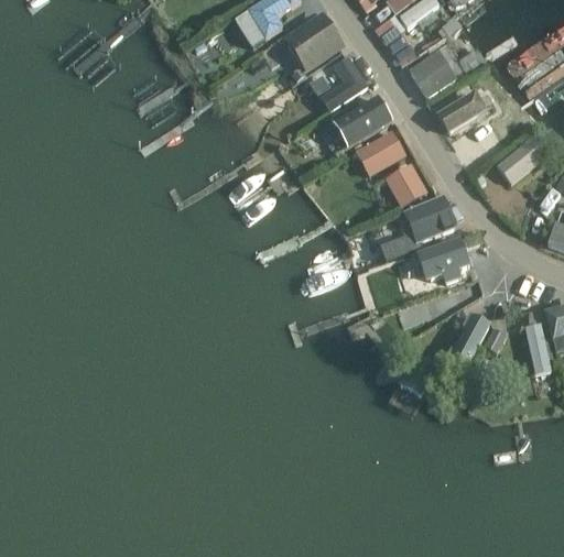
[(267,37),(282,28),(274,17),(301,0),(266,0),(249,11),(267,37)]
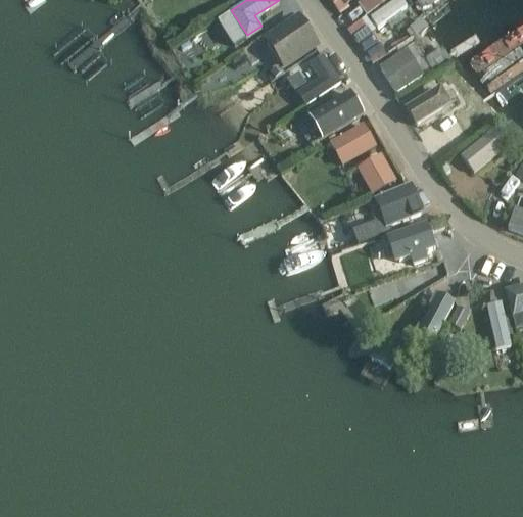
[(360,0),(367,11),(383,0),(360,0)]
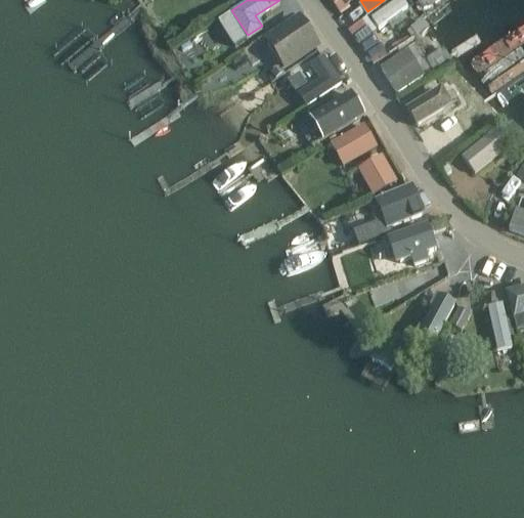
[(391,0),(370,14),(378,25),(388,18),(401,8),(408,4),(405,0),(391,0)]
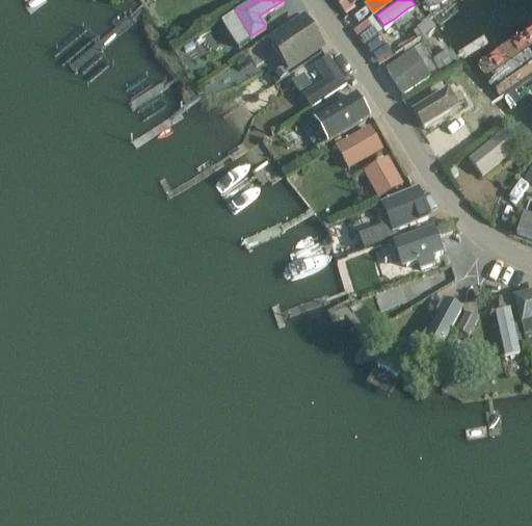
[(423,0),(431,10),(444,0),(423,0)]
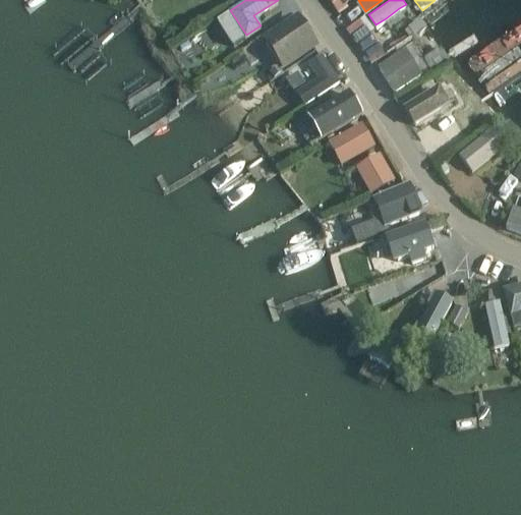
[(283,66),(321,44),(298,10),(263,34),(283,66)]
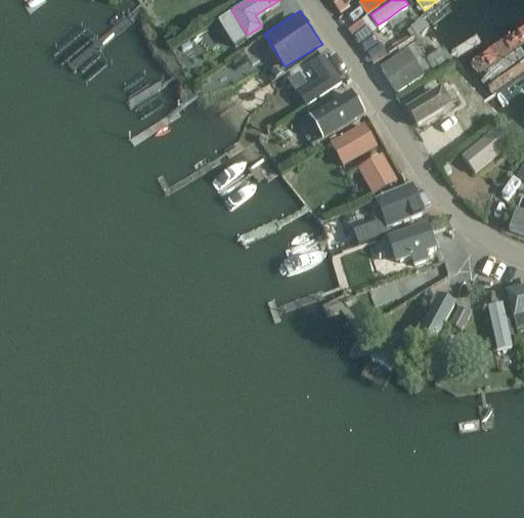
[(423,16),(406,29),(411,35),(416,32),(417,34),(428,25),(423,16)]
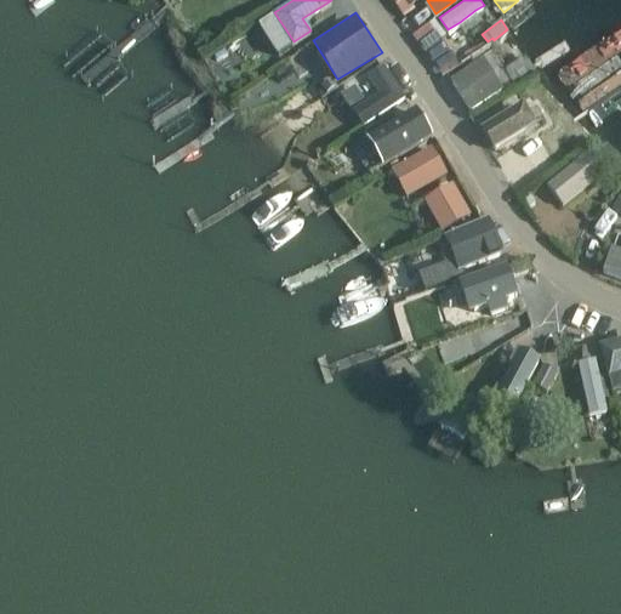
[(432,57),(448,45),(428,21),(412,32),(432,57)]
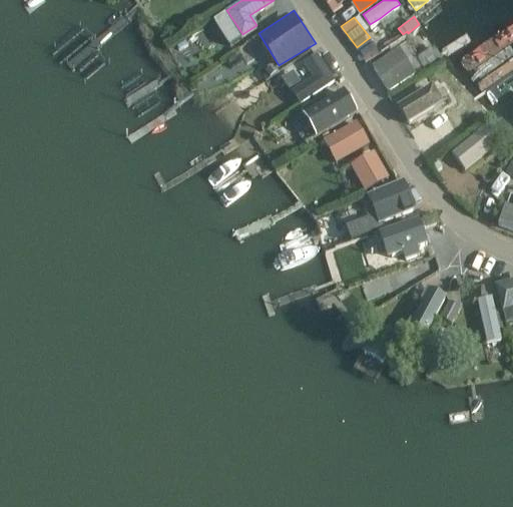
[(390,89),(417,72),(399,46),(373,63),(390,89)]
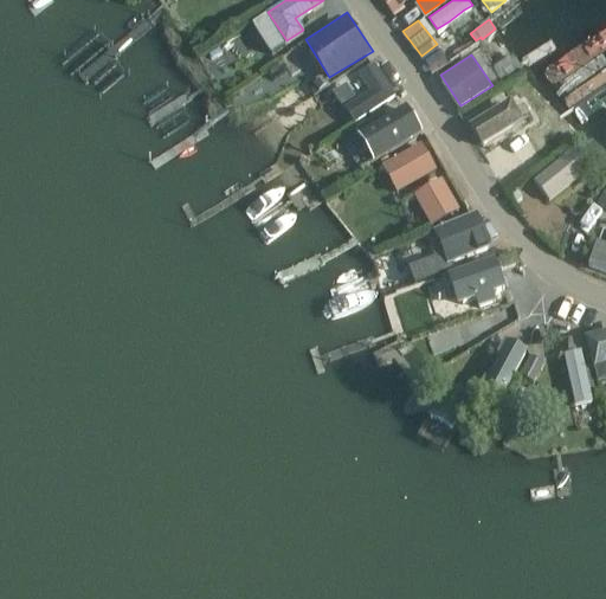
[(397,91),(375,60),(360,71),(371,88),(346,104),(355,120),(397,91)]
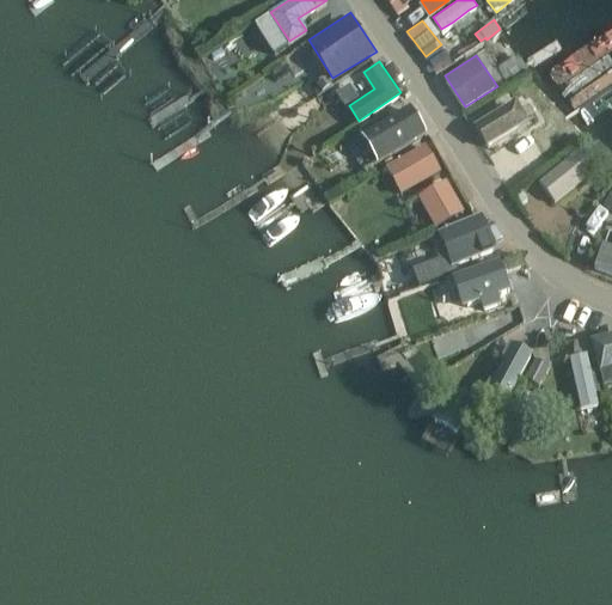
[(328,73),(317,80),(322,87),(332,80),(328,73)]
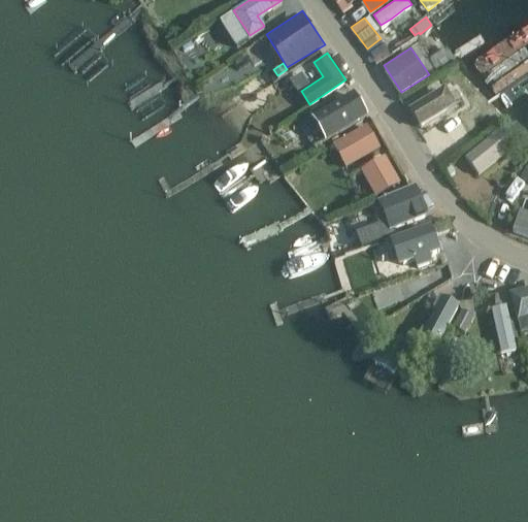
[(444,85),(409,107),(420,124),(456,102),(444,85)]
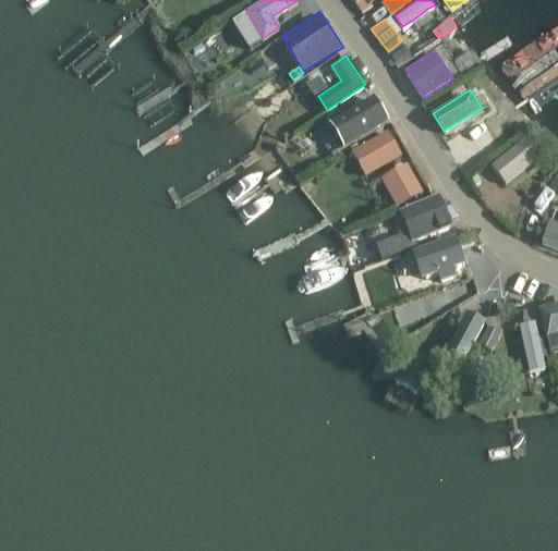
[(344,145),(387,119),(375,97),(331,123),(344,145)]
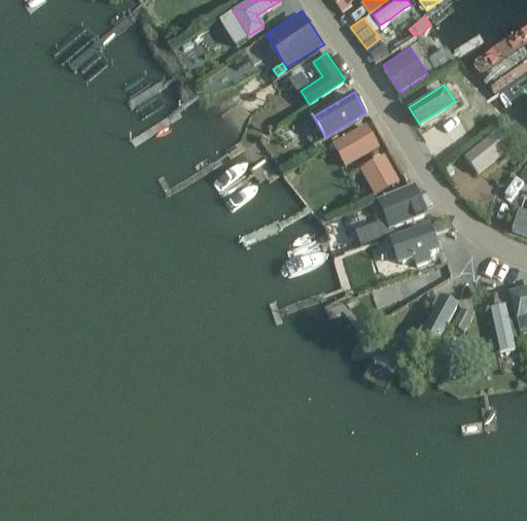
[(345,164),(380,145),(366,122),(332,141),(345,164)]
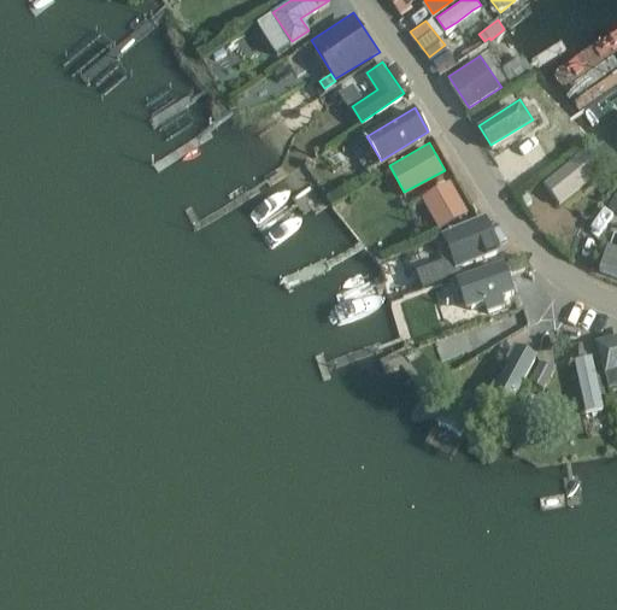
[(581,148),(542,180),(559,201),(598,170),(581,148)]
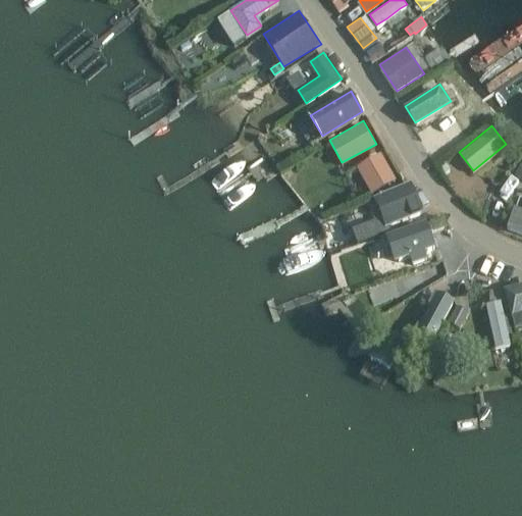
[(356,165),(371,193),(397,177),(381,151),(356,165)]
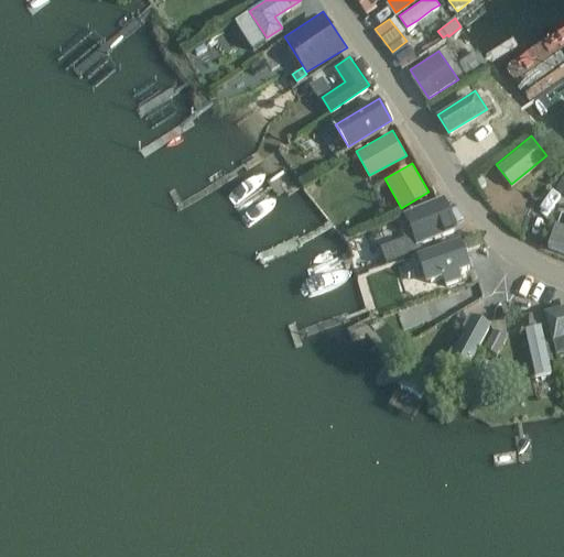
[(456,227),(453,214),(446,195),(404,210),(416,242),(456,227)]
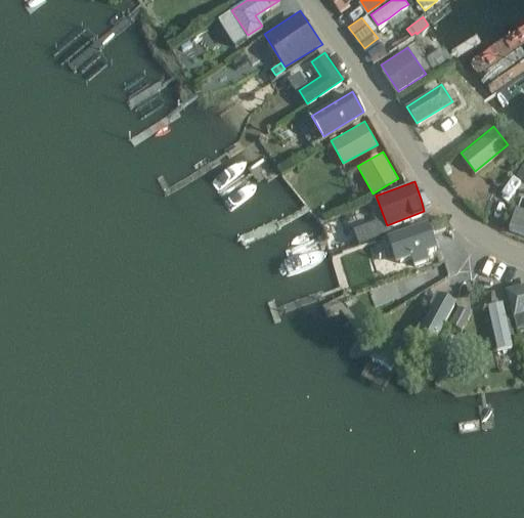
[(509,225),(523,230),(523,208),(516,206),(509,225)]
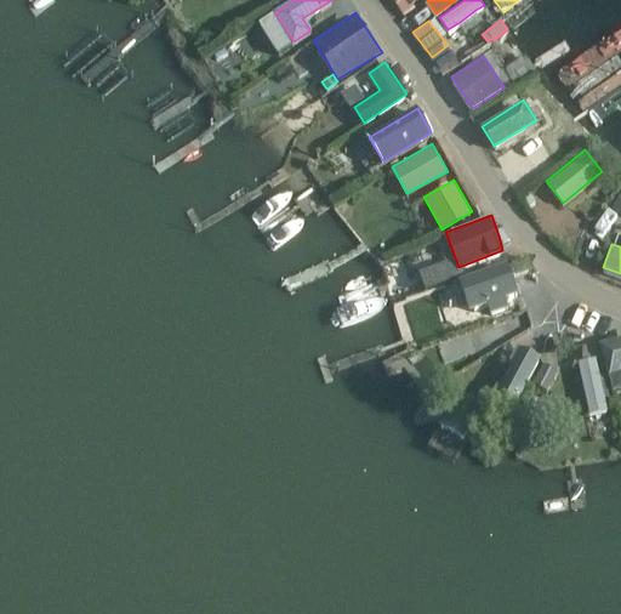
[(524,256),(512,260),(517,272),(528,267),(524,256)]
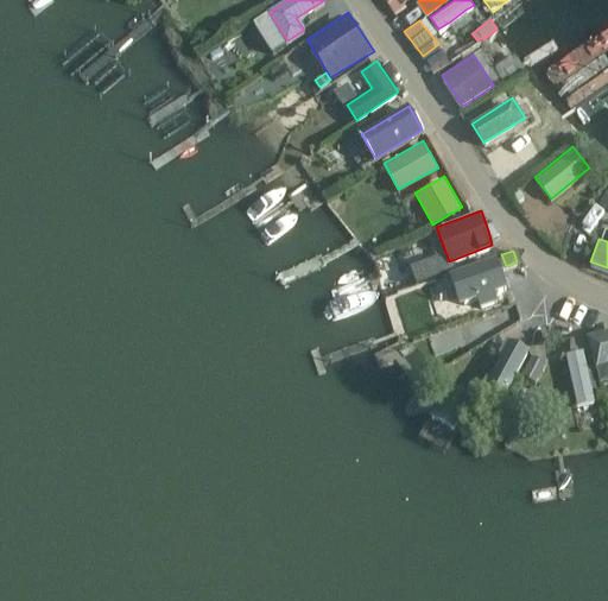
[(496,255),(449,272),(456,292),(460,303),(477,297),(480,305),(498,299),(495,291),(507,286),(504,276),(500,267),(496,257),(496,255)]
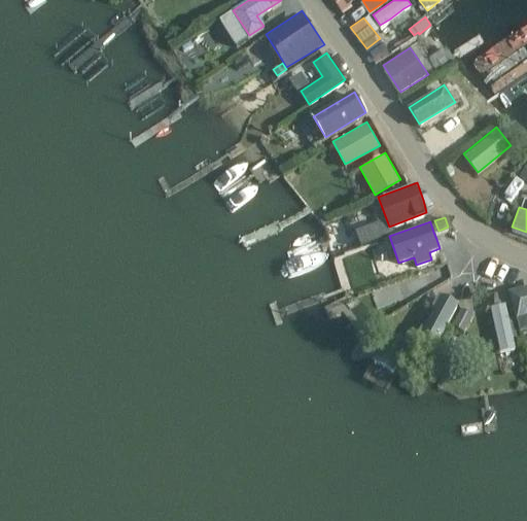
[(387,234),(377,238),(379,245),(390,241),(388,236),(387,234)]
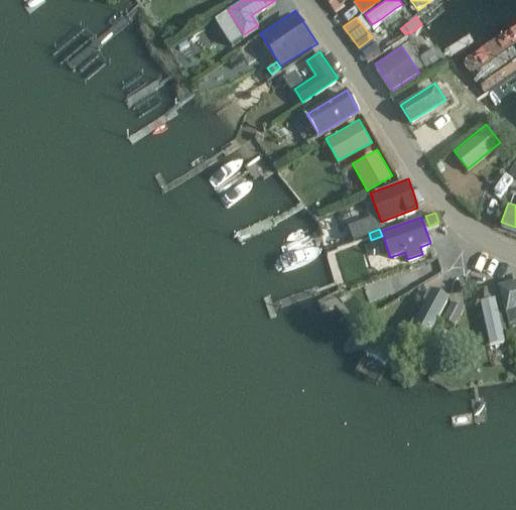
[(407,284),(425,278),(418,260),(401,266),(407,284)]
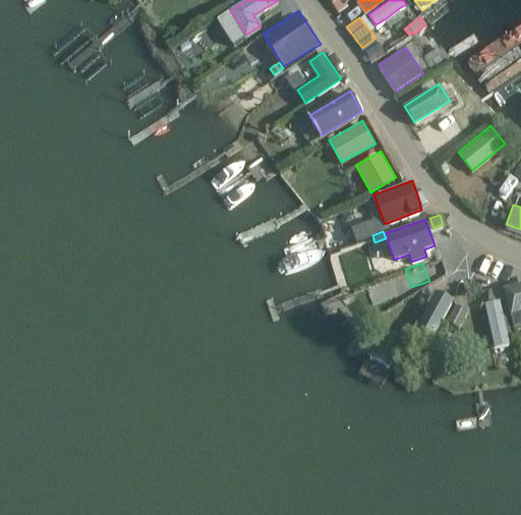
[(520,282),(503,288),(511,315),(520,310),(520,282)]
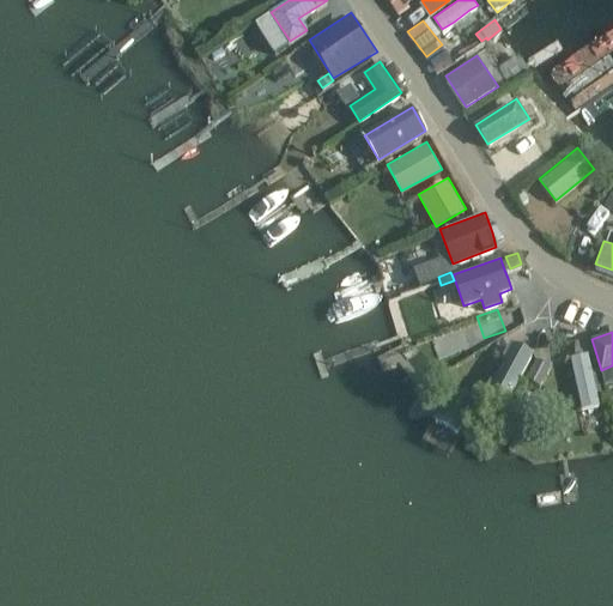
[(505,355),(493,379),(490,377),(481,393),(505,406),(534,352),(513,341),(513,344),(508,341),(502,353),(505,355)]
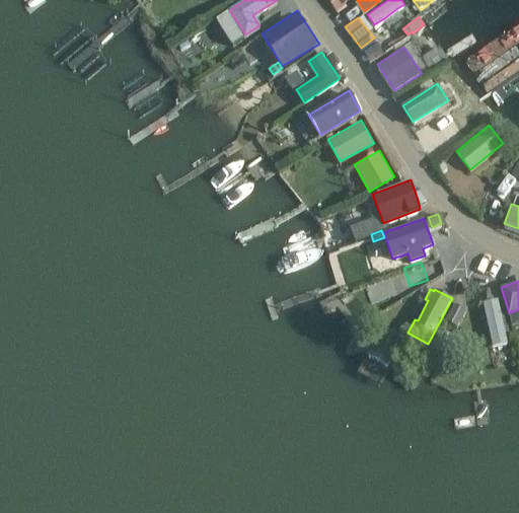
[(499,296),(484,299),(493,344),(508,341),(499,296)]
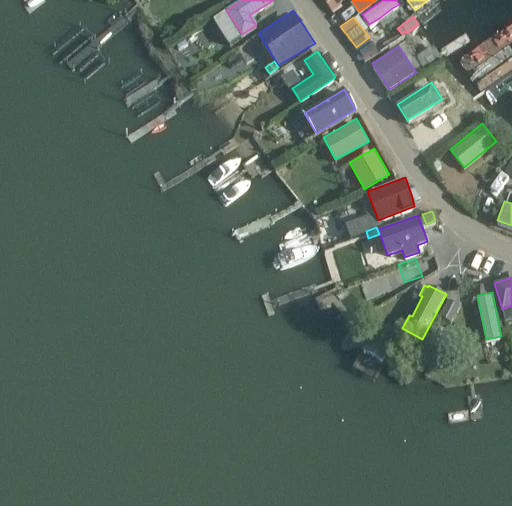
[(448,297),(439,314),(451,320),(459,303),(448,297)]
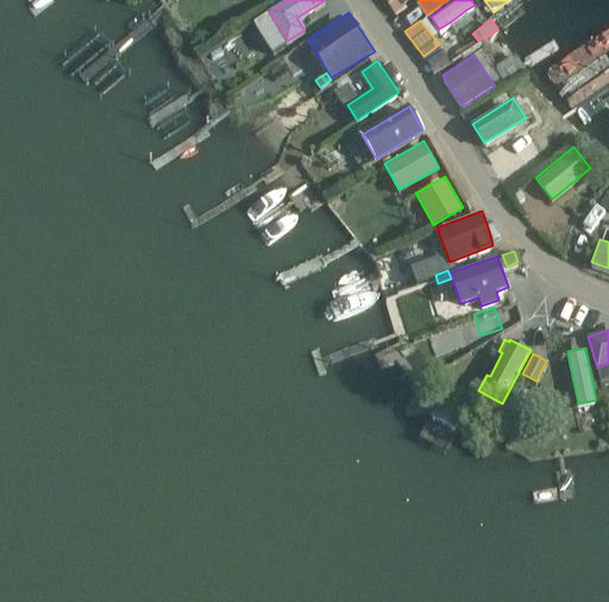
[(429,415),(456,428),(470,402),(445,388),(429,415)]
